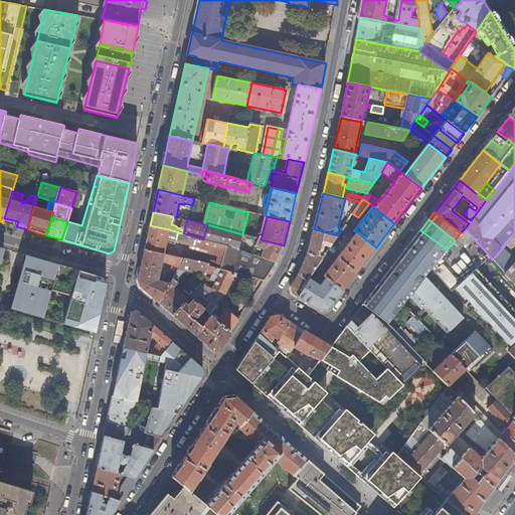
[(242,234),(207,224),(203,239),(227,245),(239,249),(241,240),(265,249),(261,258),(276,264),(284,245),(261,239),(242,234)]
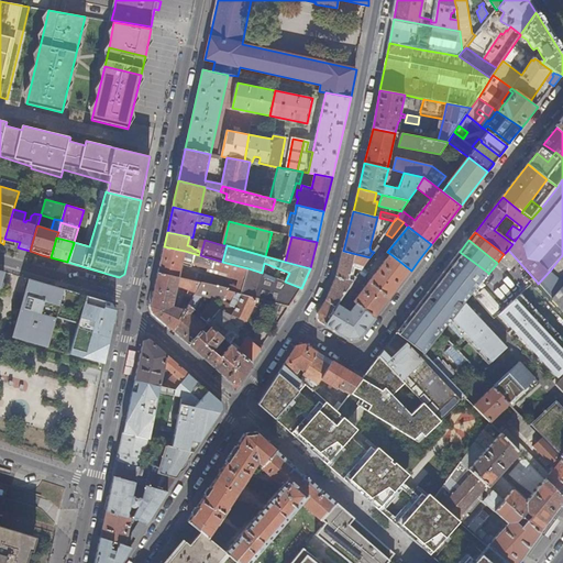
[(374,252),(373,253),(379,257),(385,251),(378,245),(374,252)]
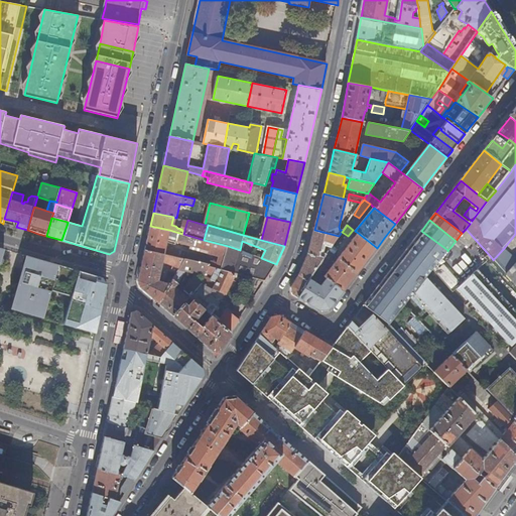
[(169,230),(150,226),(145,250),(185,259),(186,254),(165,249),(168,238),(177,240),(176,242),(191,246),(210,251),(209,255),(221,258),(220,260),(224,261),(228,246),(204,240),(183,234),(182,234),(169,230)]
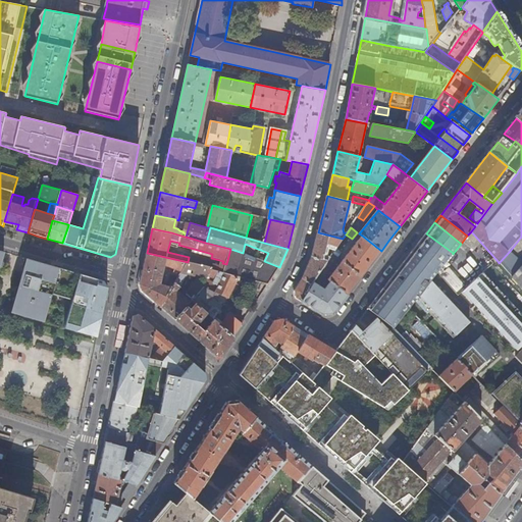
[(343,239),(318,232),(312,257),(303,278),(296,289),(297,298),(302,301),(314,282),(320,273),(330,258),(327,257),(329,249),(335,251),(343,239)]
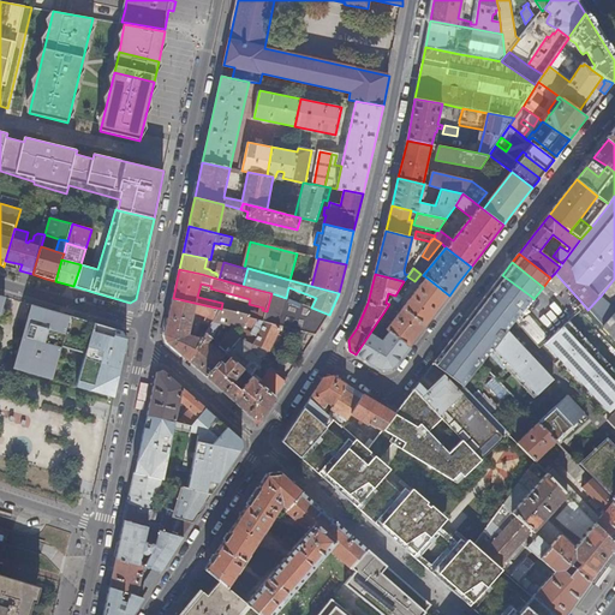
[(507,330),(515,321),(517,318),(533,298),(502,275),(449,344),(434,363),(451,376),(460,382),(464,386),(493,348),(507,330)]
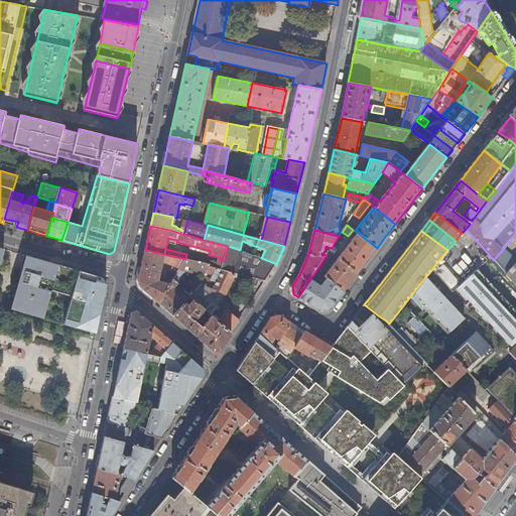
[(339,258),(358,273),(368,259),(377,248),(358,233),(339,258)]
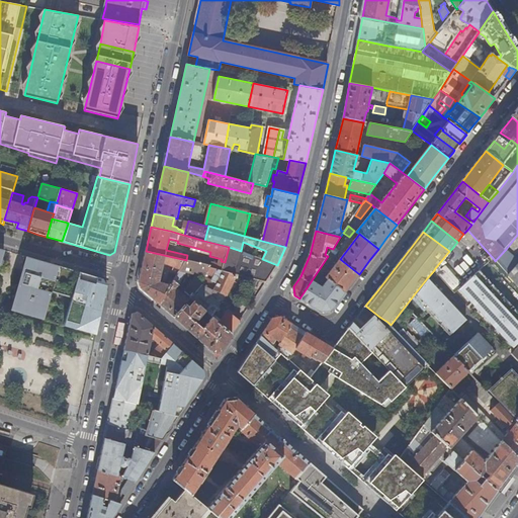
[(210,252),(192,247),(191,251),(209,256),(210,252)]
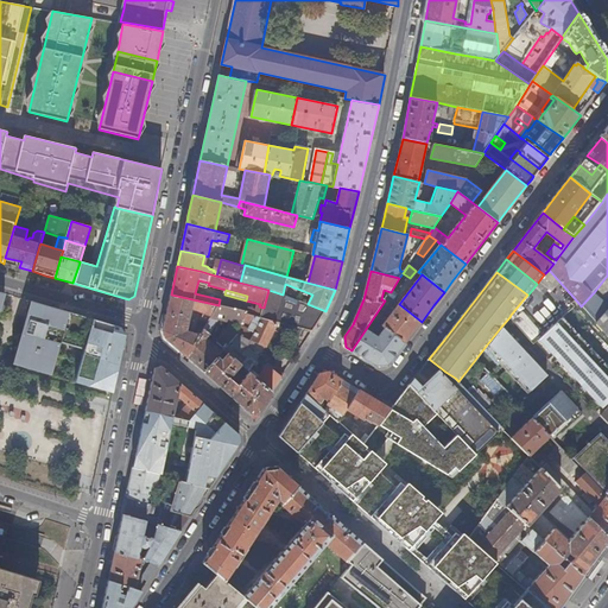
[(312,331),(325,311),(308,304),(283,295),(268,290),(264,308),(261,312),(260,318),(274,322),(277,322),(312,331)]
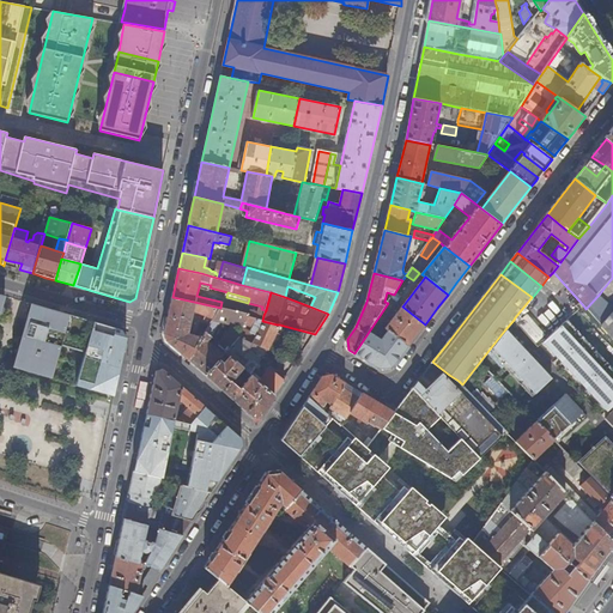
[(601,326),(612,311),(612,305),(600,293),(586,309),(601,326)]
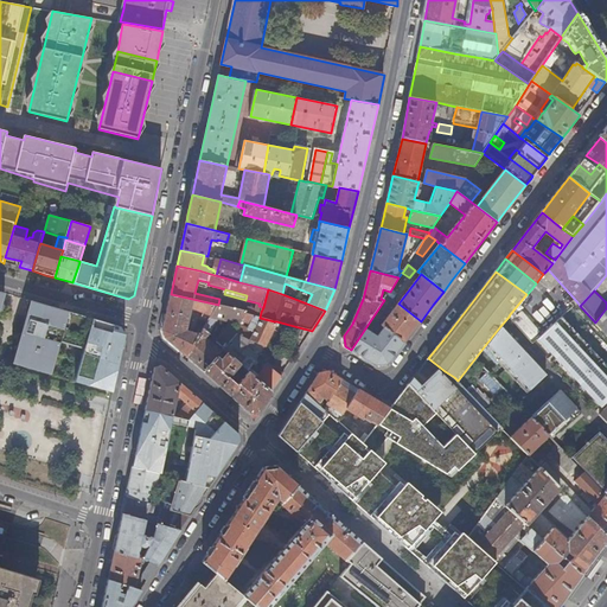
[(186,357),(203,330),(219,305),(218,305),(171,294),(163,331),(165,338),(186,357)]
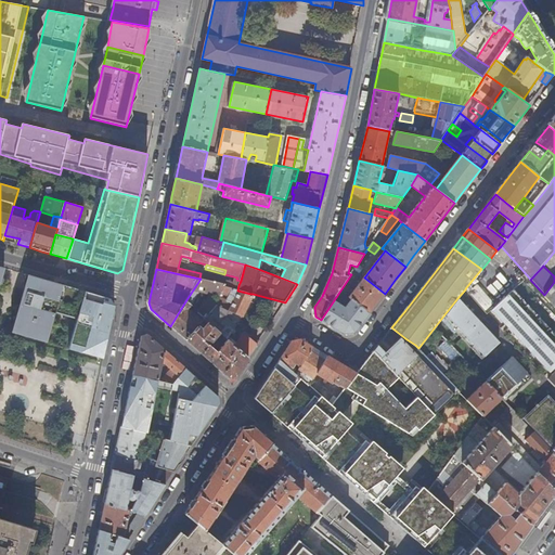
[(351,274),(340,291),(345,294),(360,274),(353,270),(351,274)]
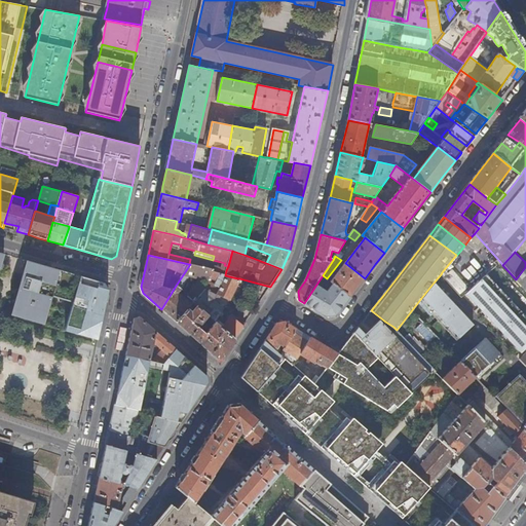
[(80,276),(26,261),(12,310),(46,320),(52,296),(73,302),(80,276)]
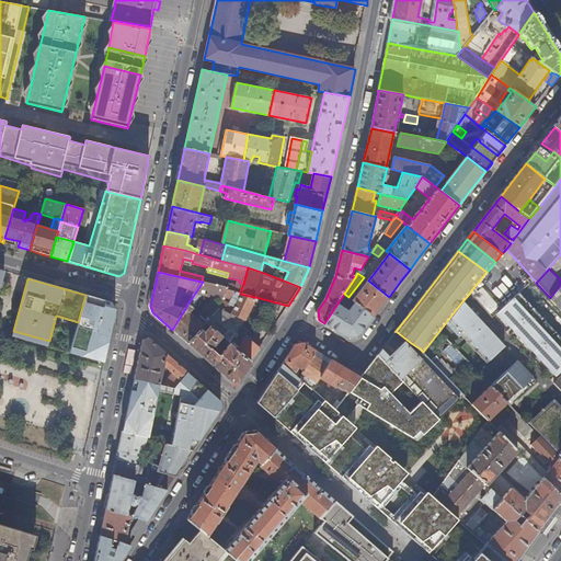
[(355,302),(374,316),(380,308),(389,297),(368,281),(353,300),(355,302)]
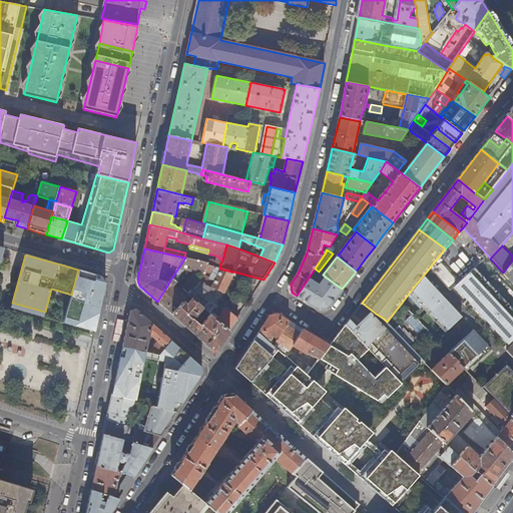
[(171,279),(157,302),(172,315),(188,296),(200,282),(199,282),(196,280),(190,277),(184,288),(180,292),(173,286),(177,282),(176,282),(185,271),(200,274),(203,275),(205,271),(208,266),(208,264),(203,263),(185,258),(171,279)]
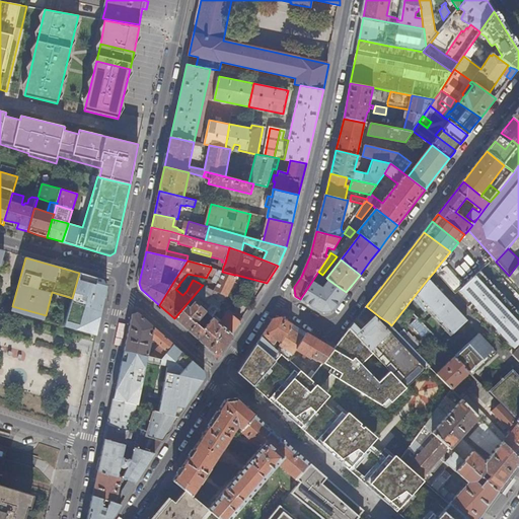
[(207,263),(206,266),(211,267),(211,269),(222,272),(223,267),(207,263)]
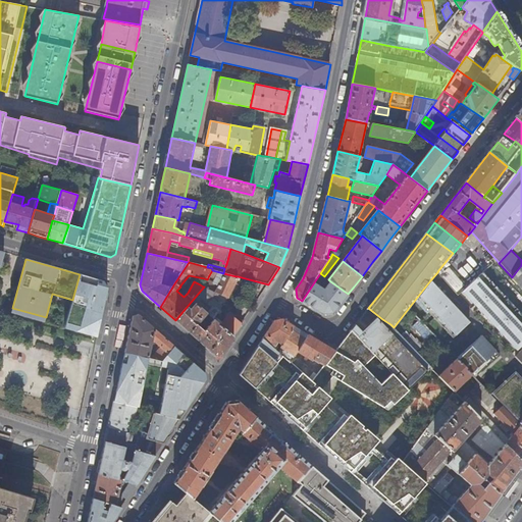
[(521,265),(512,277),(521,289),(521,265)]
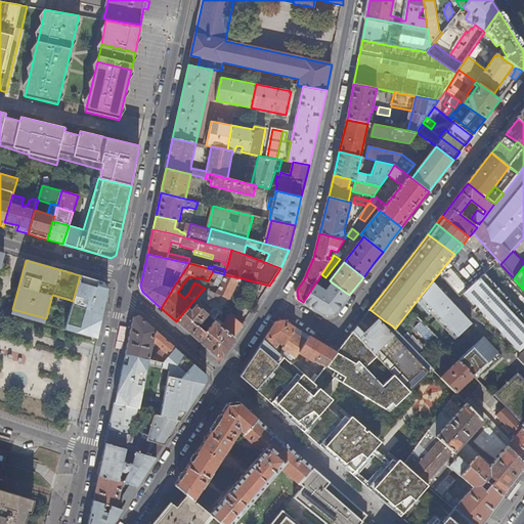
[(204,288),(205,288),(227,299),(228,299),(238,277),(236,277),(224,274),(213,271),(210,276),(223,279),(219,288),(207,281),(204,288)]
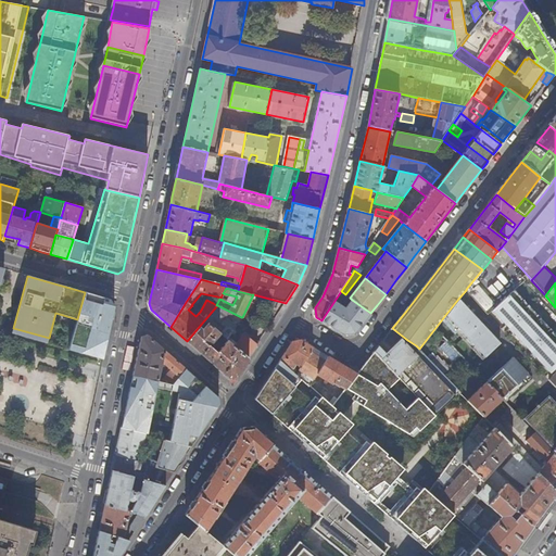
[(555,368),(555,335),(515,291),(493,311),(552,374),(555,368)]
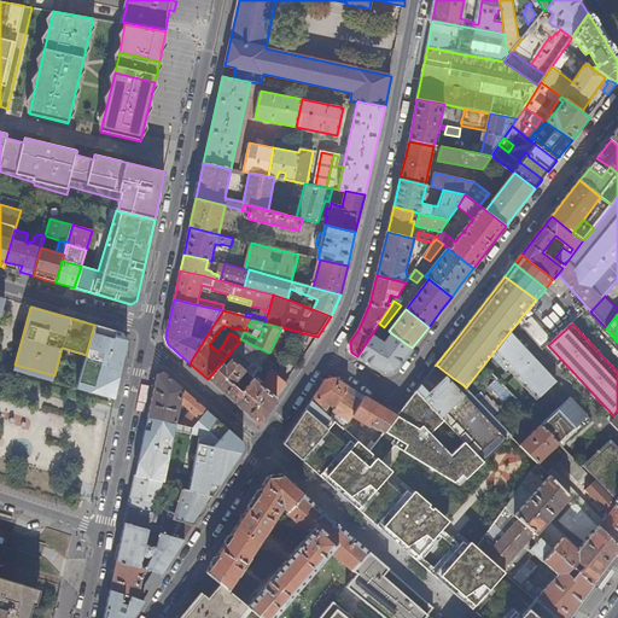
[(121,333),(94,325),(86,355),(76,389),(115,398),(126,353),(128,340),(121,333)]
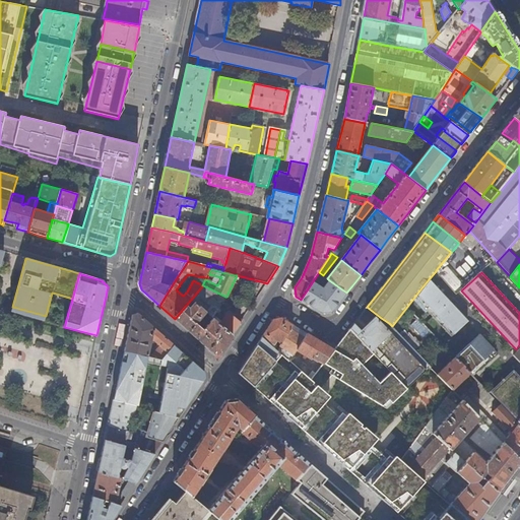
[(467,320),(429,279),(416,295),(454,334),(467,320)]
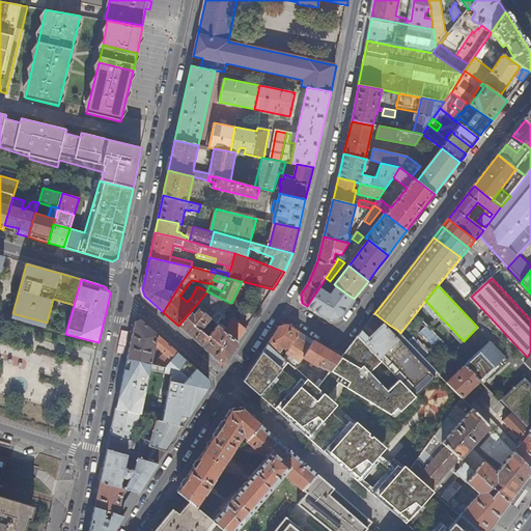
[(319,287),(307,306),(329,319),(339,318),(346,308),(354,299),(336,286),(330,295),(319,287)]
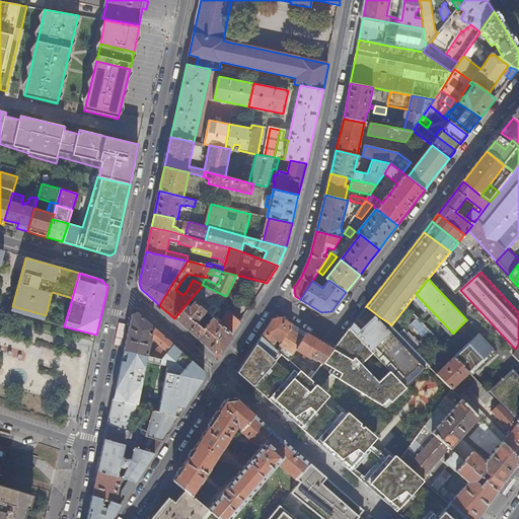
[(203,285),(191,299),(205,311),(212,317),(225,296),(203,285)]
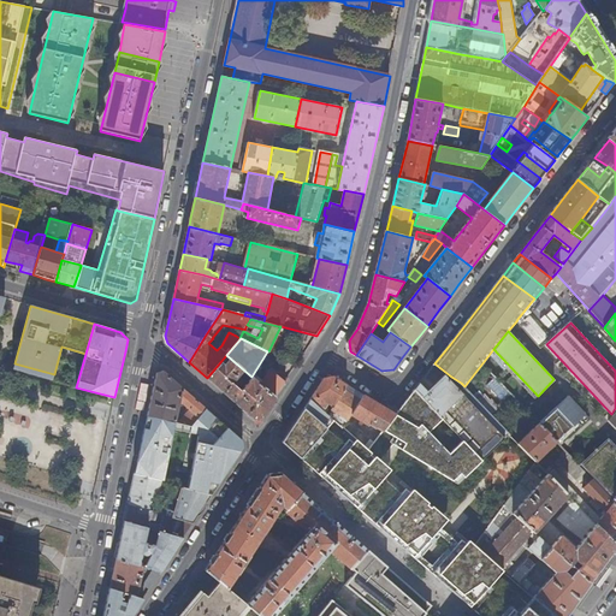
[(226,355),(207,378),(255,420),(262,419),(286,383),(271,371),(261,385),(253,378),(250,380),(241,373),(243,369),(226,355)]
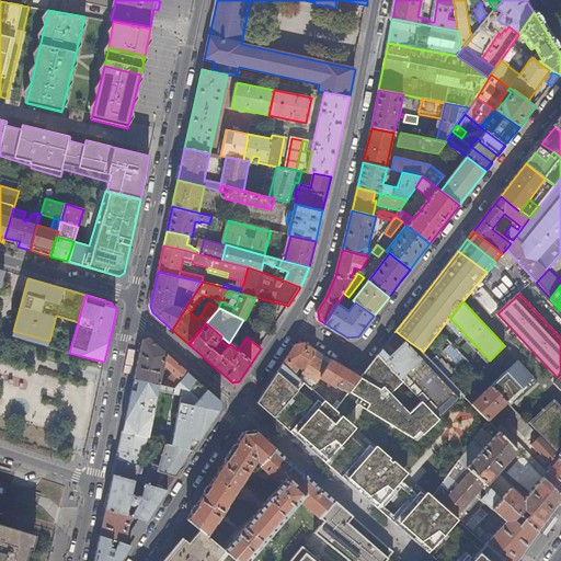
[(47,346),(49,341),(13,331),(12,336),(47,346)]
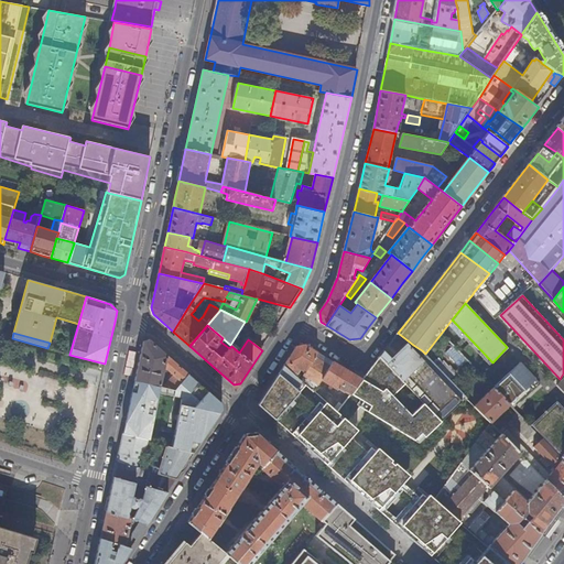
[(229,348),(231,346),(230,345),(223,338),(220,342),(229,348)]
